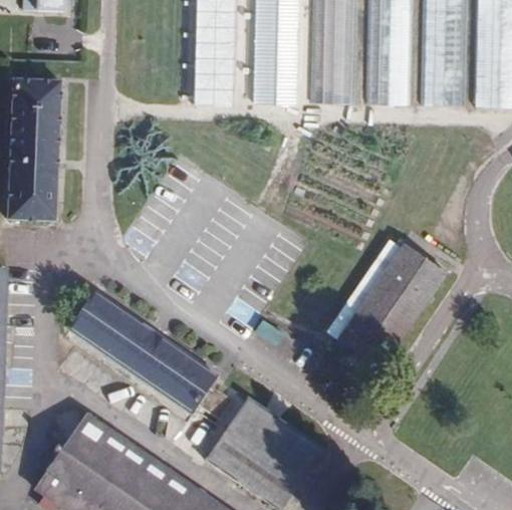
[(37,0),(36,14),(64,15),(65,0),(37,0)]
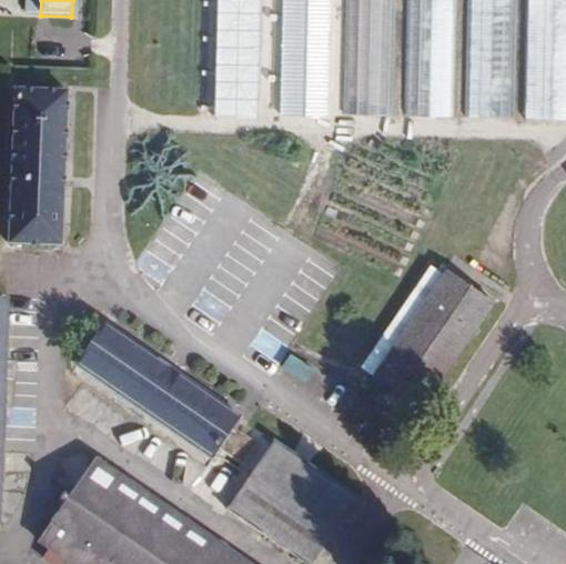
[(211,0),(206,111),(260,113),(264,0),(211,0)]
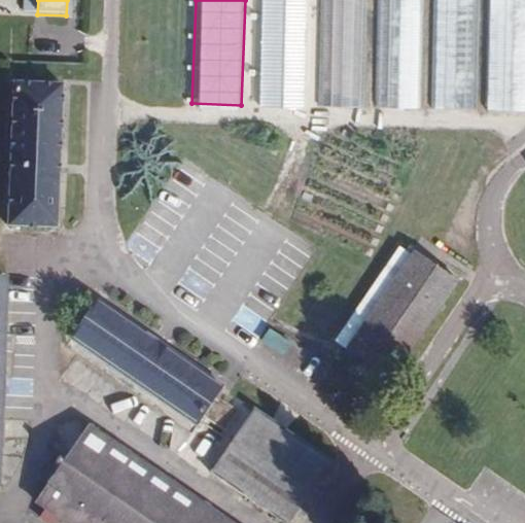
[(263,0),(258,102),(304,103),(307,0),(263,0)]
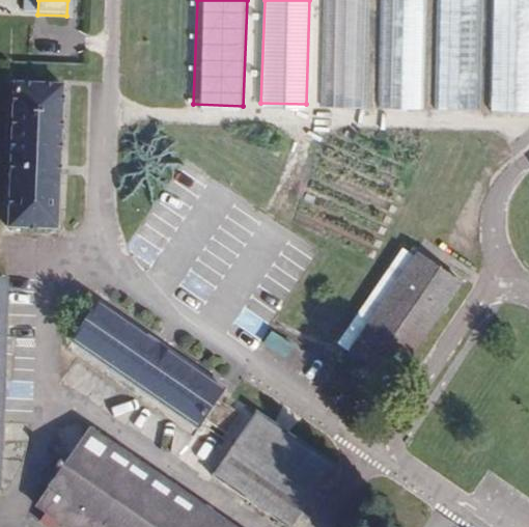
[(322,0),(319,104),(360,105),(363,0),(322,0)]
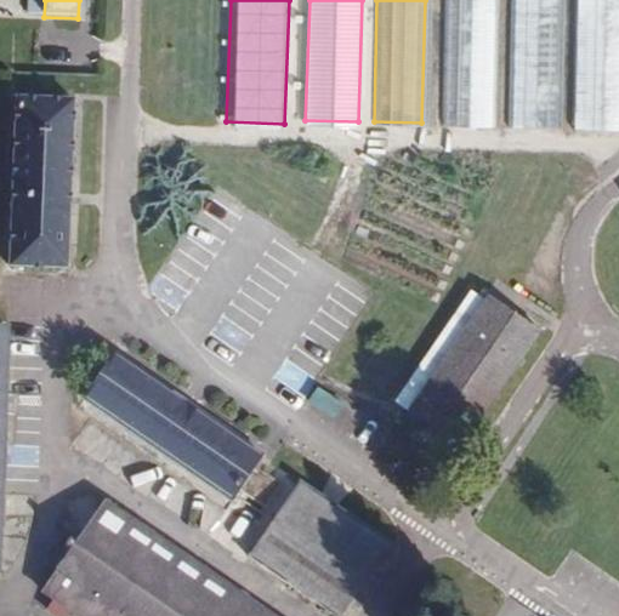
[(446,0),(442,121),(489,124),(493,0),(446,0)]
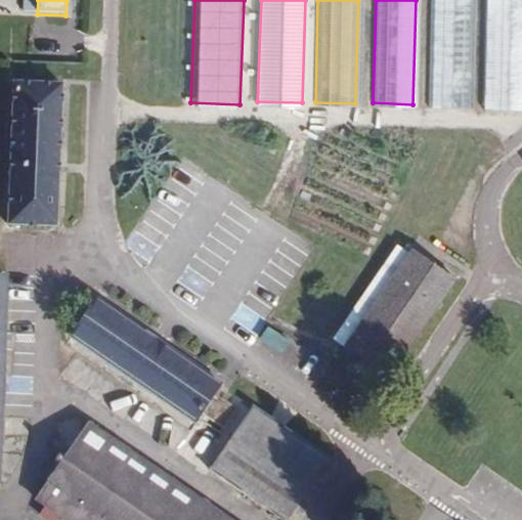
[(429,0),(426,104),(471,105),(474,0),(429,0)]
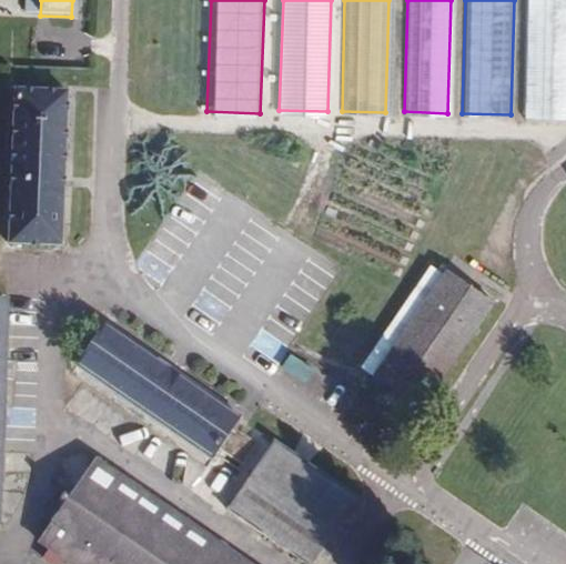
[(527,0),(524,116),(565,116),(565,0),(527,0)]
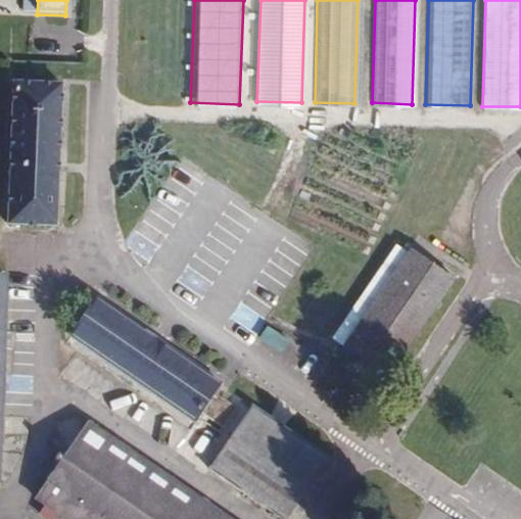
[(63,89),(13,87),(6,219),(57,220),(63,89)]
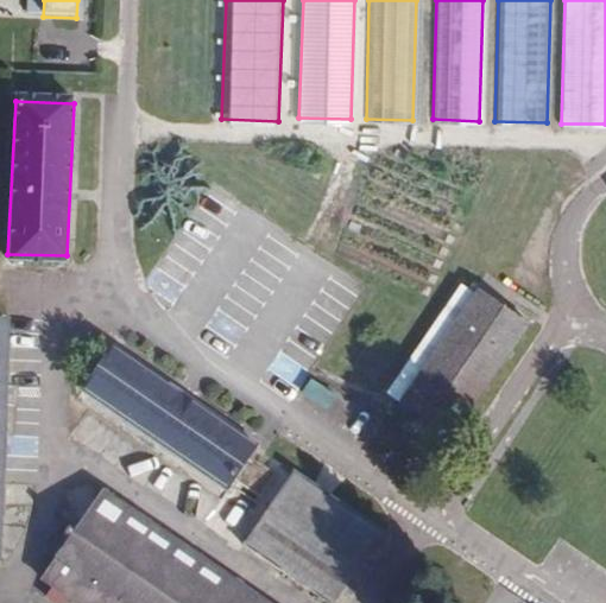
[(452,433),(528,319),(462,277),(387,392),(452,433)]
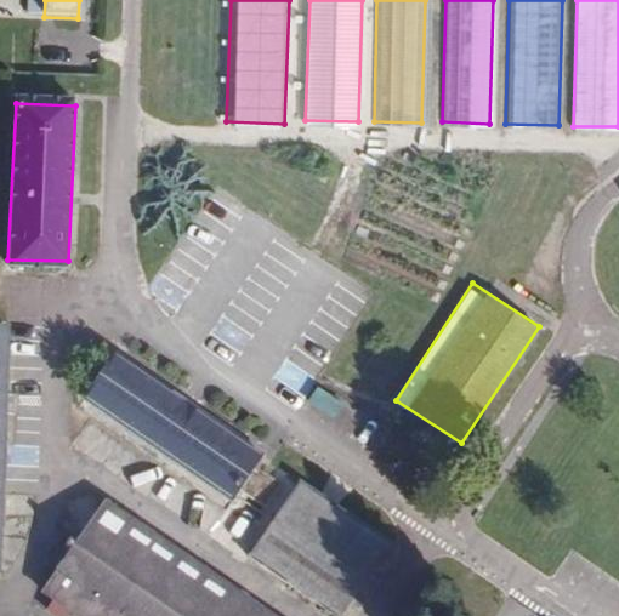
[(263,455),(113,354),(79,408),(233,508),(243,496),(251,503),(267,479),(256,471),(263,455)]
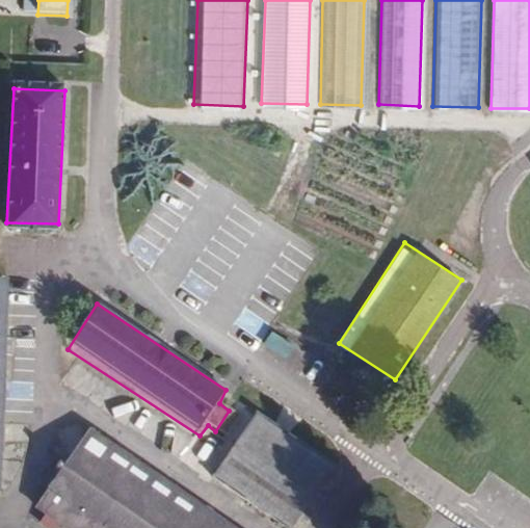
[(272,328),(264,342),(283,353),(291,341),(272,328)]
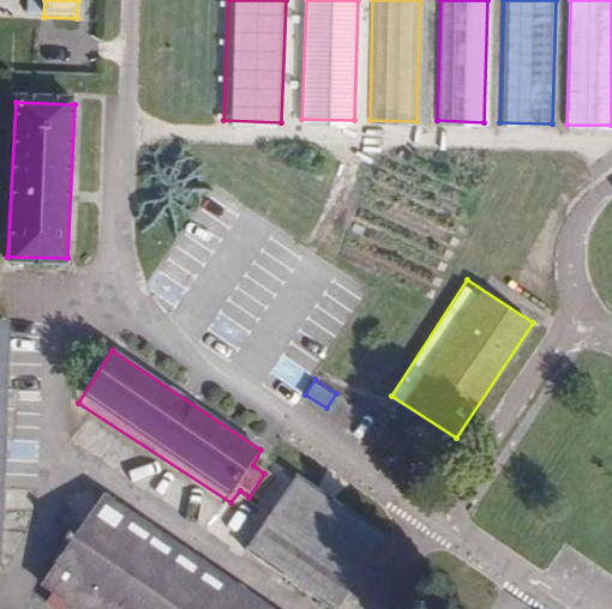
[(383,537),(297,477),(247,552),(335,607),(383,537)]
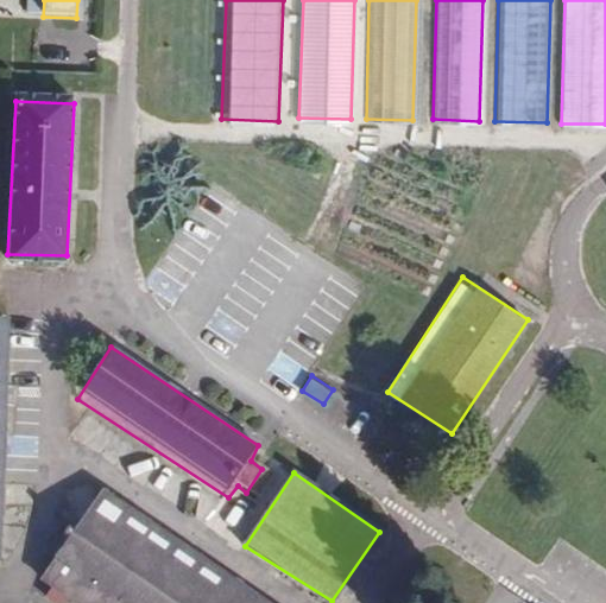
[(257,602),(101,497),(39,585),(64,602),(257,602)]
